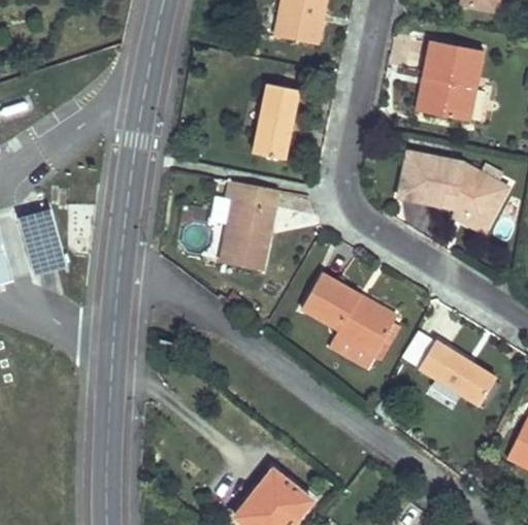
[(279,0),(272,38),(315,46),(324,0),(279,0)]
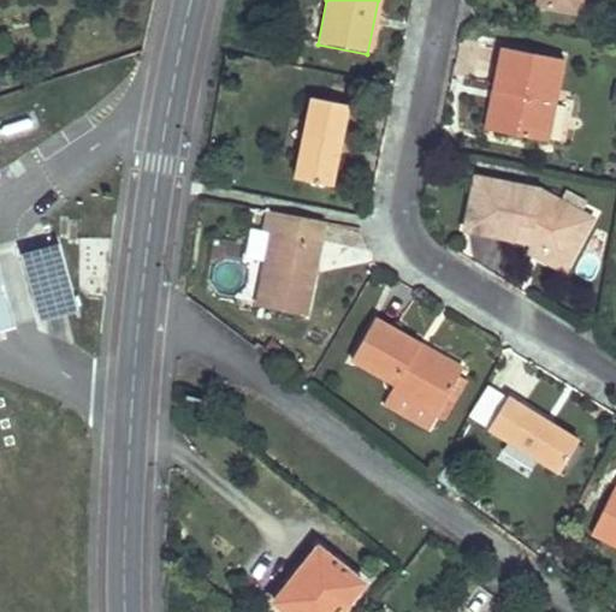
[(535,0),(535,6),(576,13),(579,0),(535,0)]
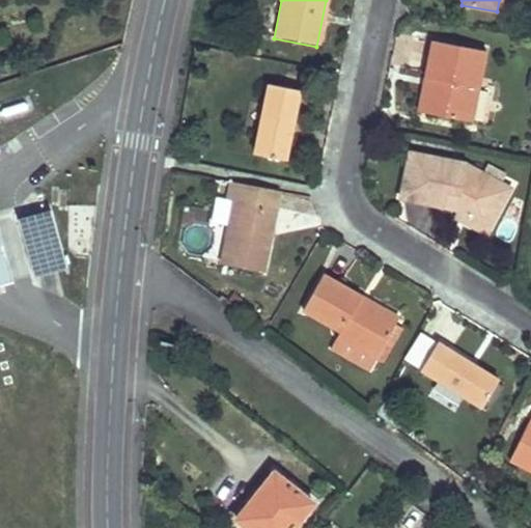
[(432,39),(424,79),(434,81),(426,114),(472,123),(486,51),(432,39)]
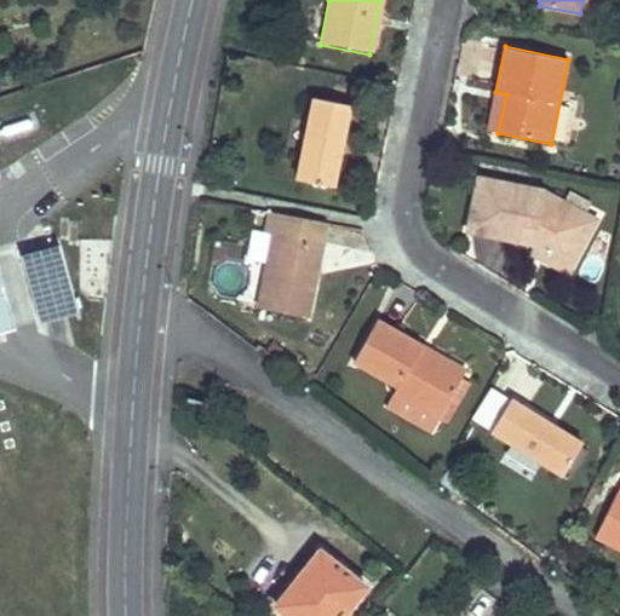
[(506,95),(495,92),(487,131),(498,133),(506,95)]
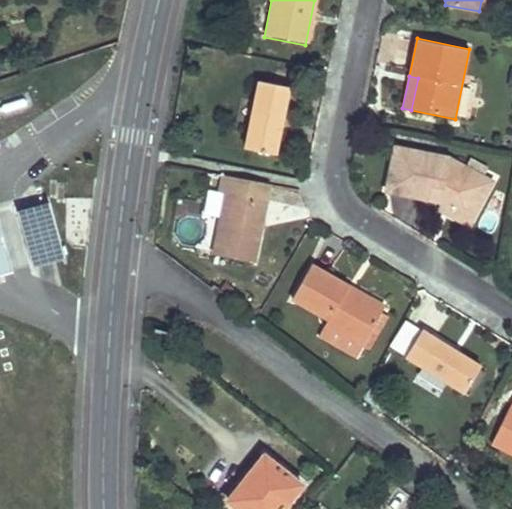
[(257,80),(243,147),(273,154),(288,87),(257,80)]
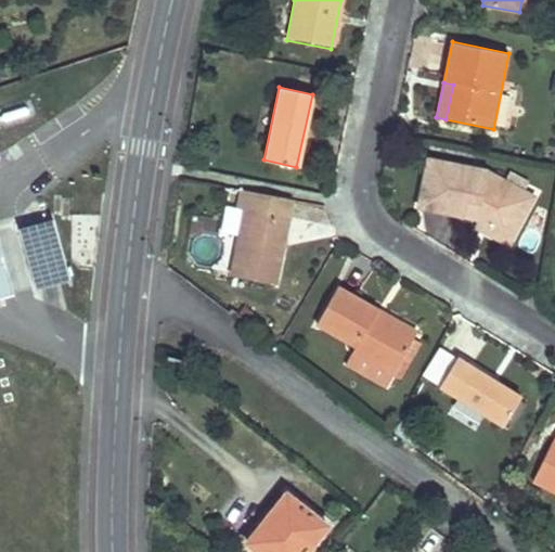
[(427,157),(417,206),(476,218),(477,216),(487,218),(488,235),(506,244),(518,223),(514,212),(525,193),(482,169),(481,177),(465,174),(467,166),(427,157)]
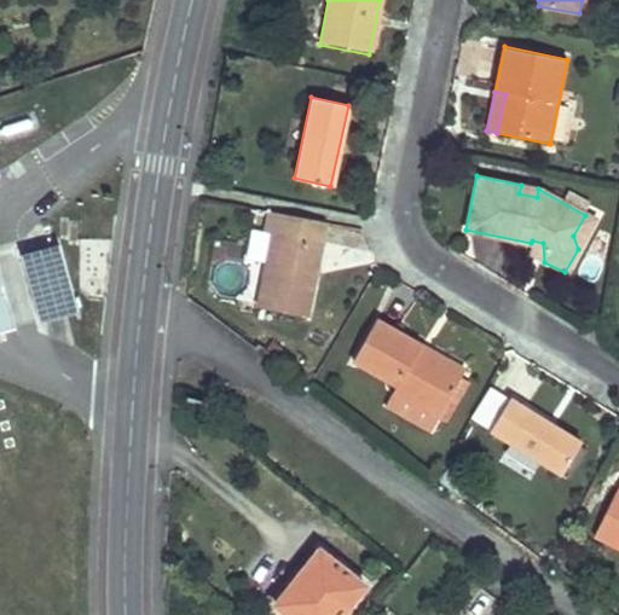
[(538,189),(521,185),(519,193),(537,197),(538,189)]
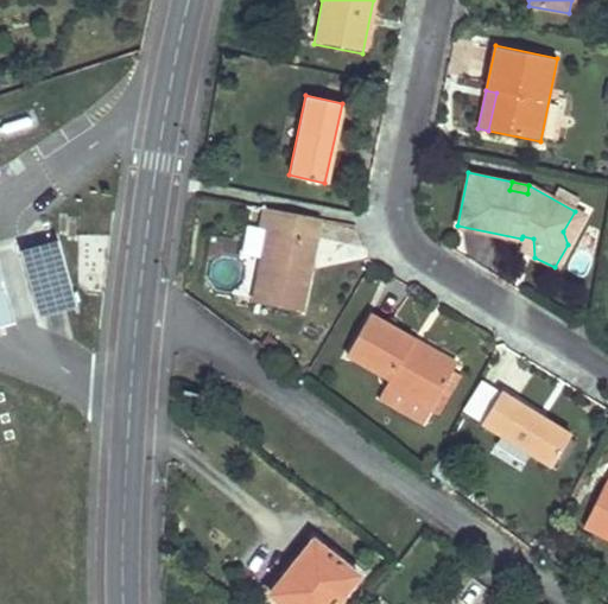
[(299,310),(318,217),(260,207),(257,226),(245,223),(239,252),(258,255),(249,299),(299,310)]
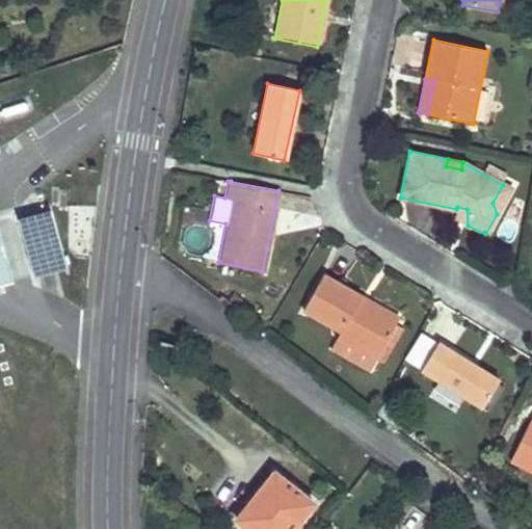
[(511,189),(503,185),(493,203),(497,214),(511,189)]
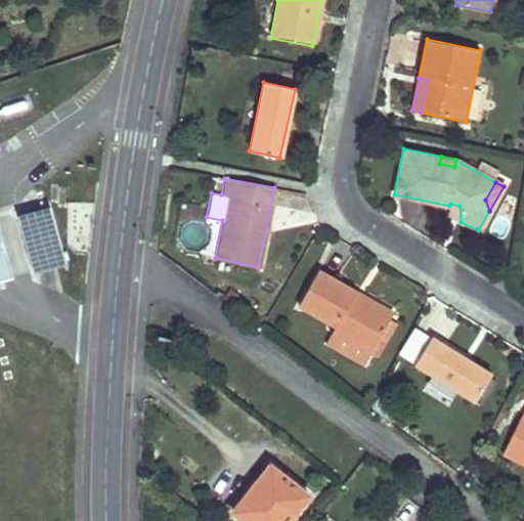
[(460,206),(450,204),(449,206),(447,215),(461,222),(460,206)]
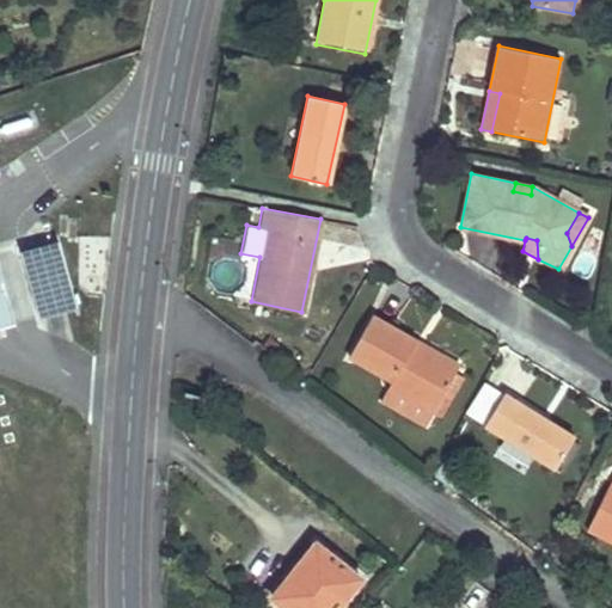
[(0,292),(0,337),(12,333),(0,292)]
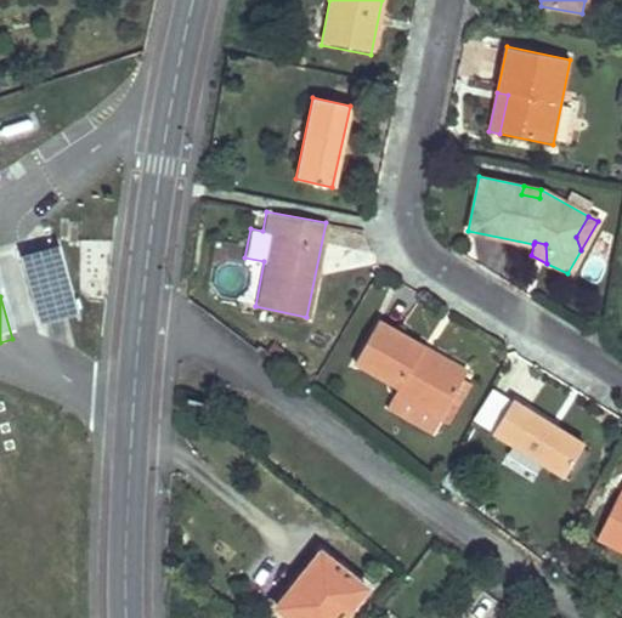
[(378,324),(355,364),(397,389),(394,395),(437,420),(461,381),(418,357),(422,350),(378,324)]
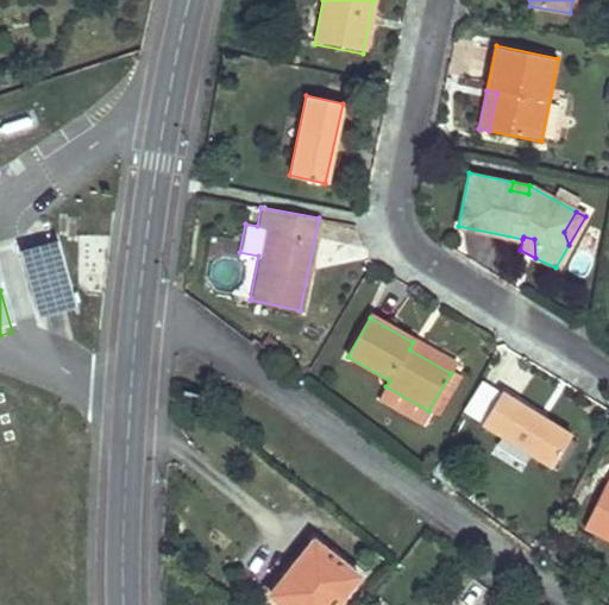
[(456,366),(413,342),(409,350),(451,373),(456,366)]
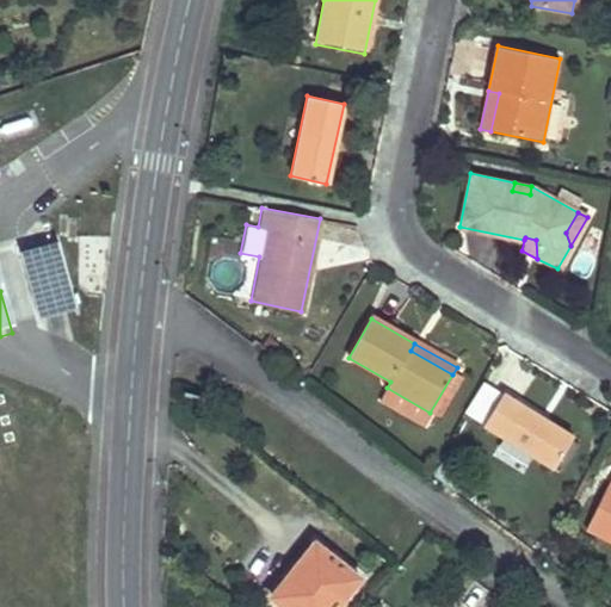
[(503,391),(483,422),(555,468),(574,437),(503,391)]
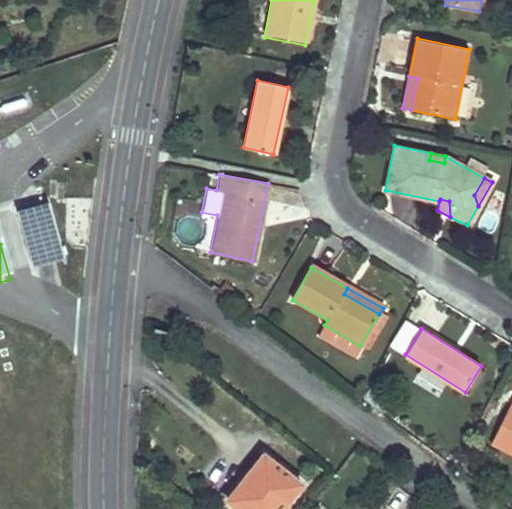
[(511,409),(509,408),(490,445),(511,456),(511,409)]
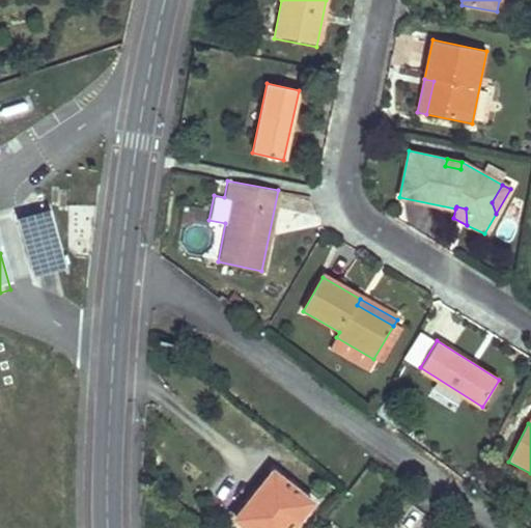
[(273,473),(258,491),(266,497),(242,526),(244,527),(292,527),(311,504),(273,473)]
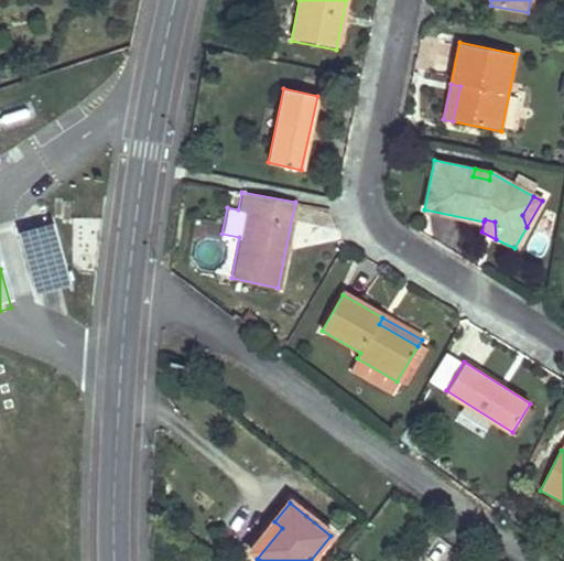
[(274,521),(249,552),(257,559),(282,528),(274,521)]
